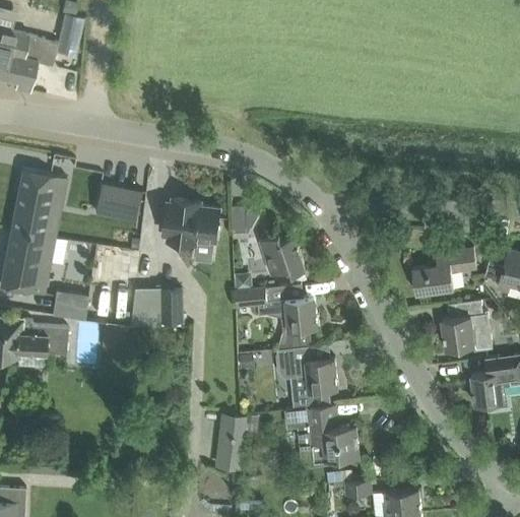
[(65,0),(64,0),(62,11),(75,14),(78,3),(65,0)]
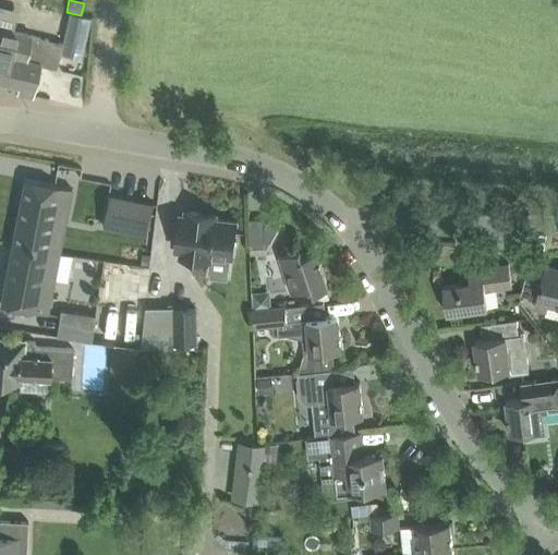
[(0,83),(20,88),(17,95),(34,98),(41,68),(58,72),(64,46),(43,40),(32,37),(13,33),(19,13),(0,8),(0,83)]
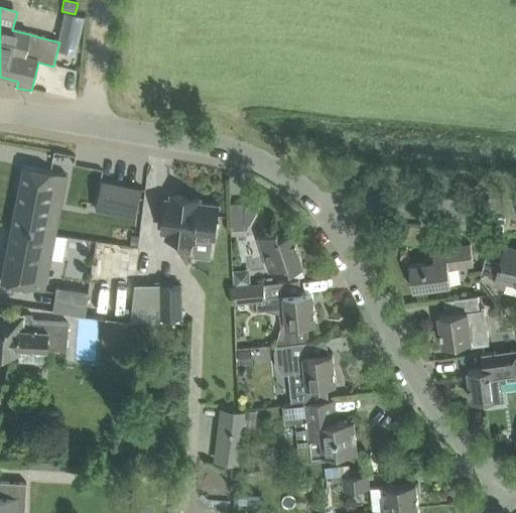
[(84,25),(65,20),(59,42),(79,46),(84,25)]
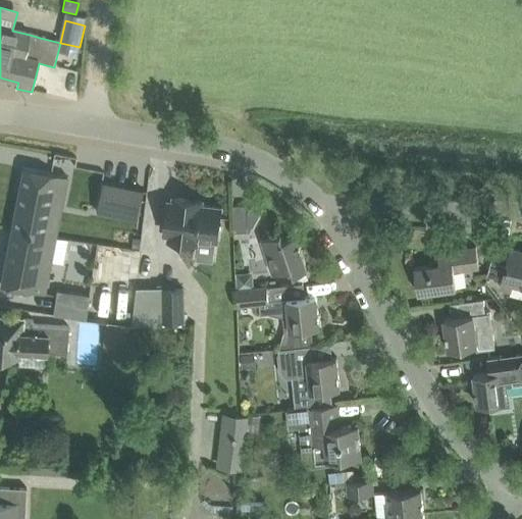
[(22,169),(0,288),(44,296),(66,178),(22,169)]
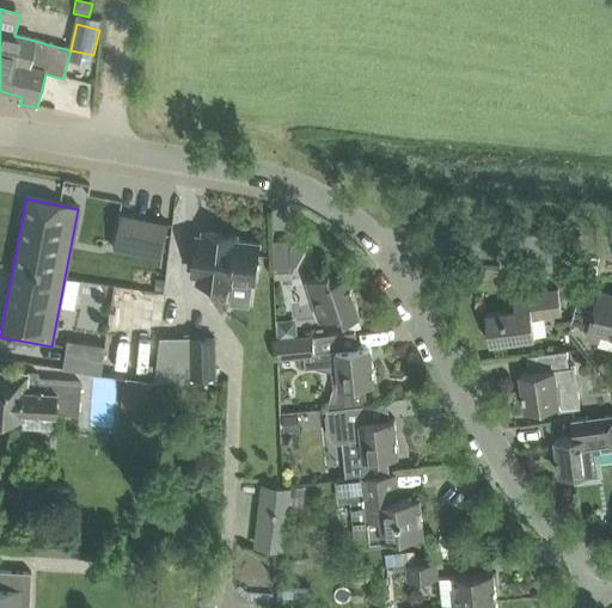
[(120,215),(112,250),(139,255),(163,259),(170,226),(120,215)]
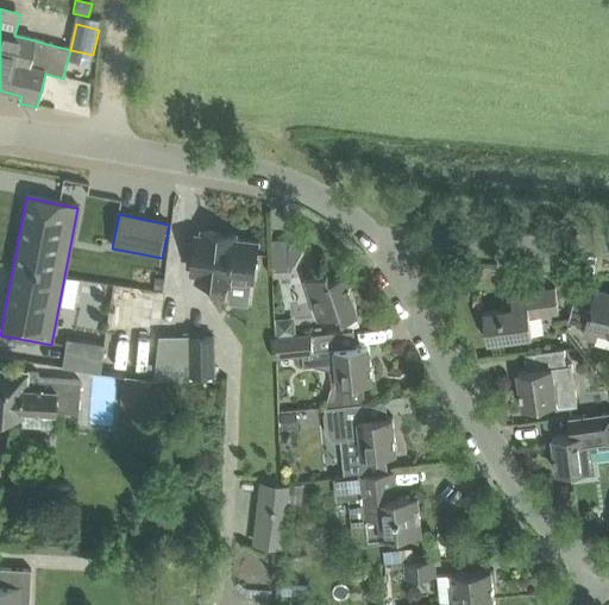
[(252,282),(255,283),(259,245),(237,243),(237,238),(203,233),(203,238),(199,238),(194,275),(199,276),(198,283),(231,287),(231,285),(251,289),(252,282)]
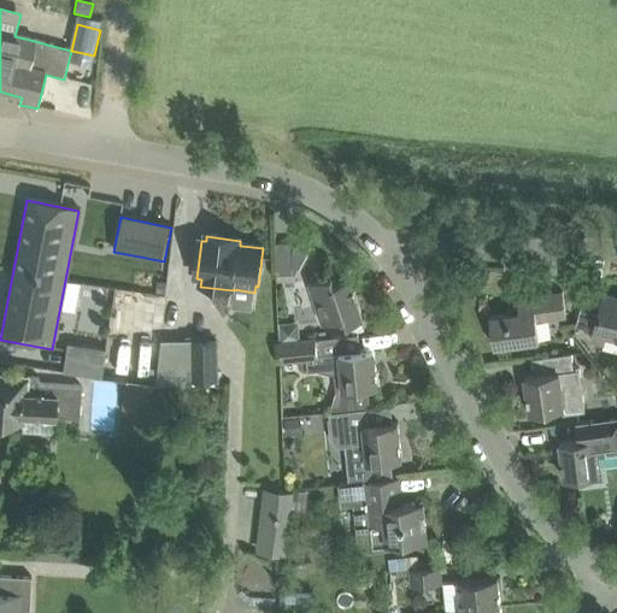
[(299,248),(295,248),(295,245),(277,246),(278,277),(295,276),(294,270),(300,270),(310,253),(301,248),(299,248)]
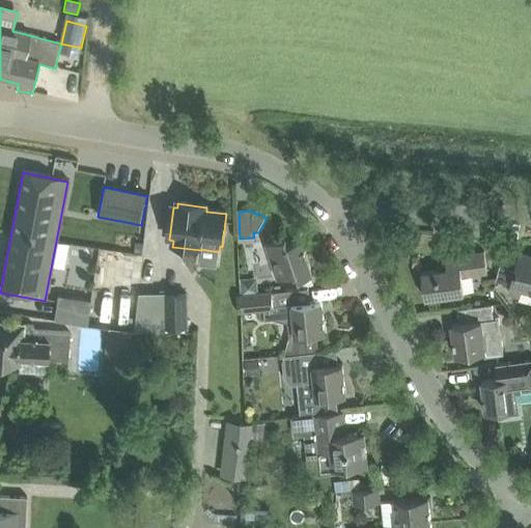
[(267,246),(273,266),(274,265),(279,282),(294,277),(296,283),(313,278),(307,257),(308,257),(306,251),(305,252),(302,242),(289,246),(287,239),(267,246)]
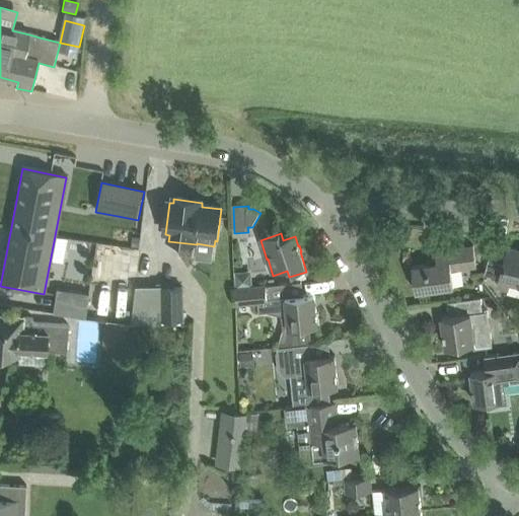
[(417,294),(436,292),(454,289),(452,273),(476,270),(473,247),(436,252),(438,265),(413,269),(417,294)]
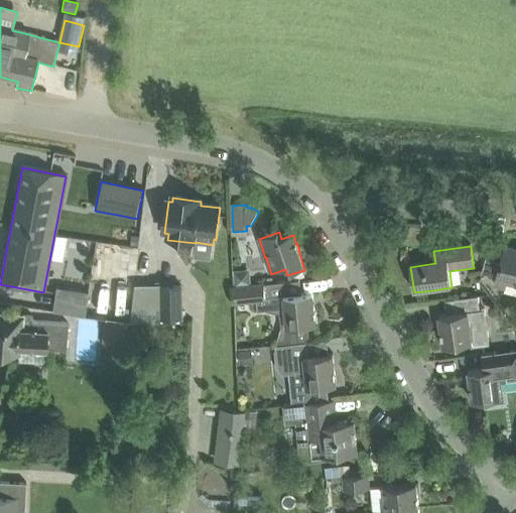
[(507,285),(515,287),(515,250),(506,248),(504,256),(489,252),(483,275),(497,278),(495,288),(506,291),(507,285)]
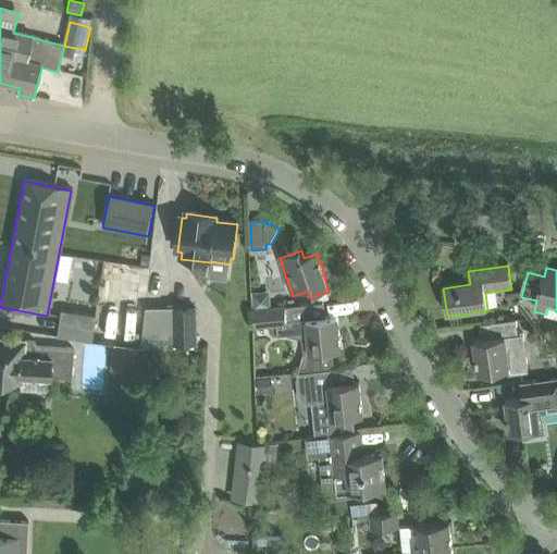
[(196,308),(171,309),(172,346),(197,345),(196,308)]
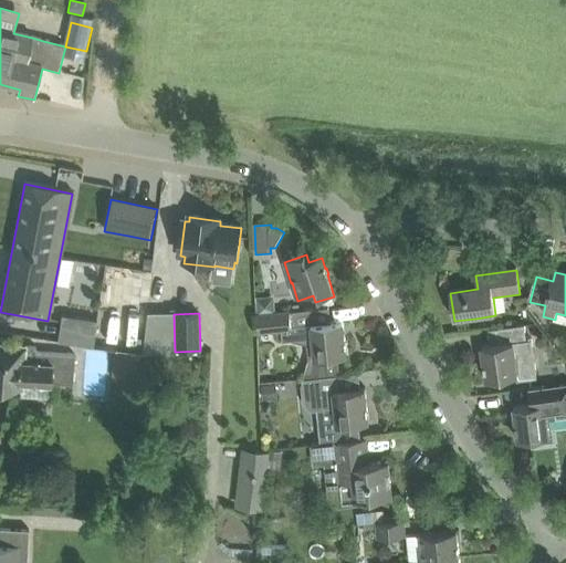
[(147,315),(142,355),(175,356),(175,352),(174,314),(147,315)]
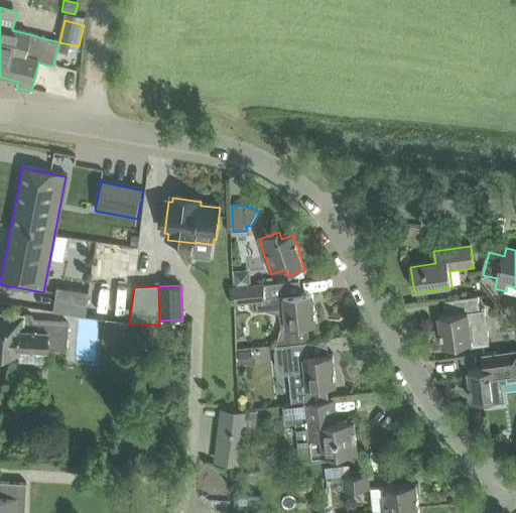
[(282,314),(283,308),(286,308),(288,330),(316,327),(313,295),(271,299),(267,300),(266,286),(236,289),(236,305),(257,303),(259,312),(269,311),(282,314)]
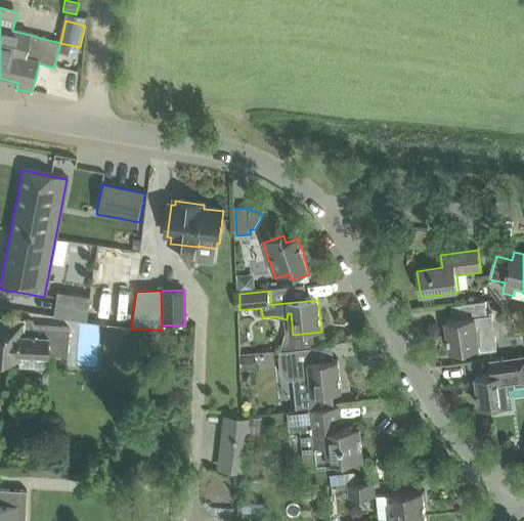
[(57,294),(53,317),(86,322),(89,298),(57,294)]
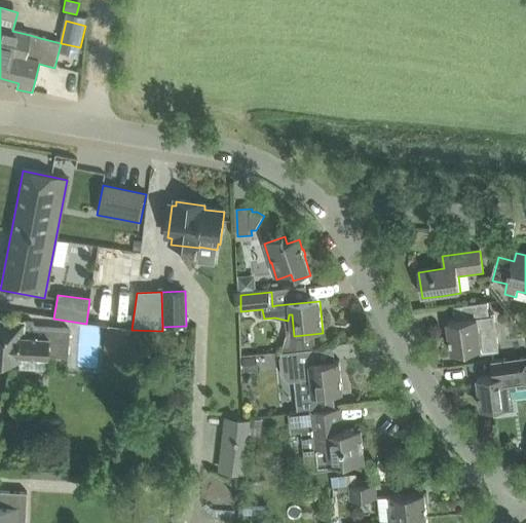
[(481,356),(499,352),(495,318),(490,318),(488,304),(474,306),(475,321),(449,324),(452,356),(481,351),(481,356)]
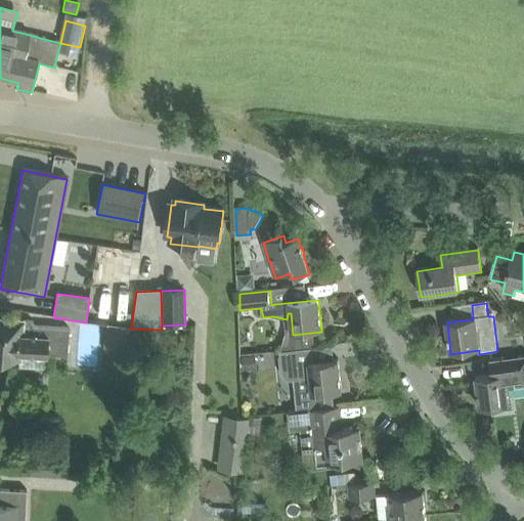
[(0,359),(8,360),(22,361),(22,353),(68,357),(70,330),(33,328),(33,337),(23,336),(24,323),(0,320),(0,359)]
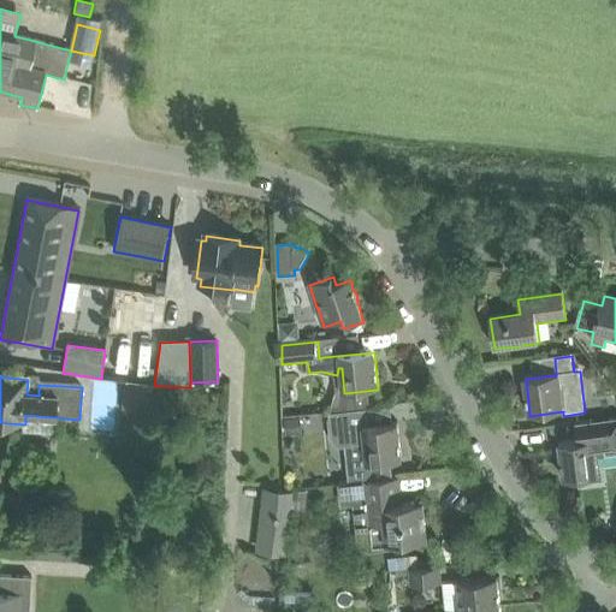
[(125,382),(122,411),(150,415),(154,386),(125,382)]
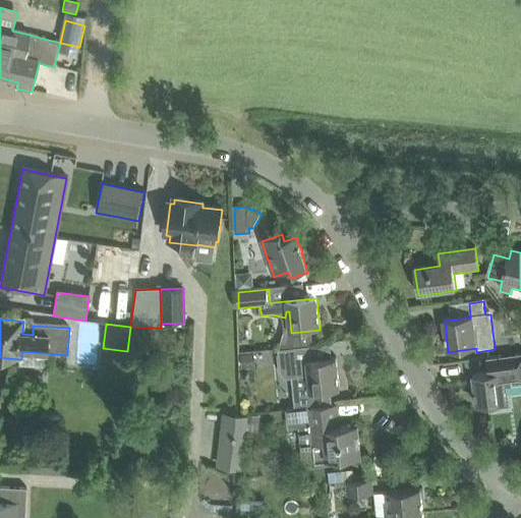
[(310,347),(280,351),(282,373),(285,377),(289,379),(309,377),(311,394),(340,391),(337,359),(312,362),(310,347)]
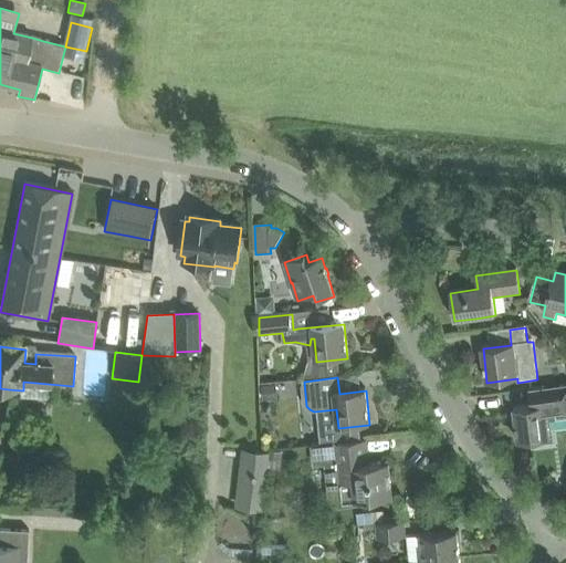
[(551,439),(548,421),(565,419),(565,385),(533,391),(535,406),(514,409),(519,444),(551,439)]
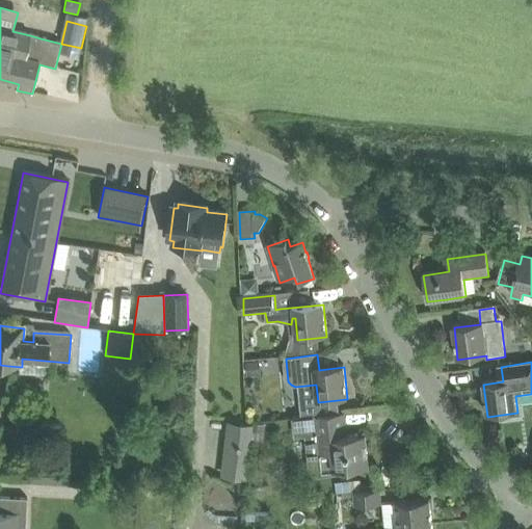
[(260,363),(247,365),(249,379),(262,377),(260,363)]
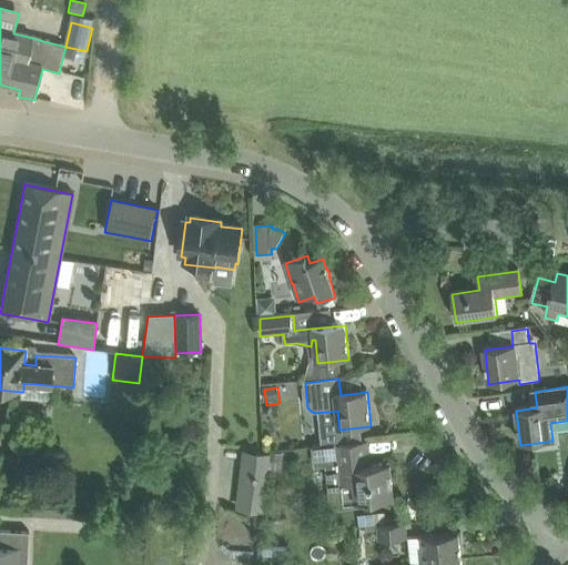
[(337,446),(313,450),(316,470),(327,467),(332,504),(341,511),(357,510),(357,504),(394,501),(391,465),(371,467),(368,443),(337,446)]
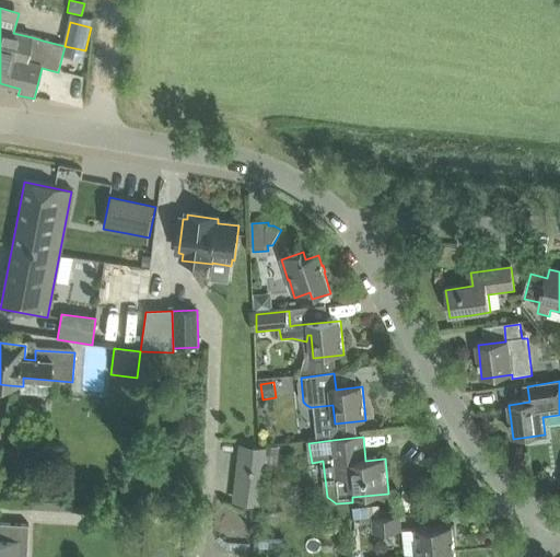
[(241,447),(234,501),(256,505),(263,449),(241,447)]
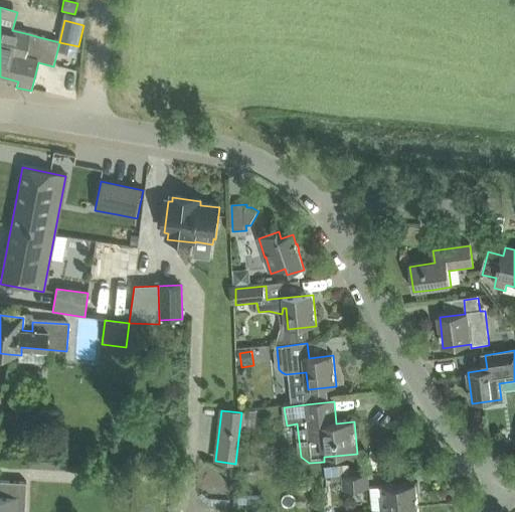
[(242,429),(254,431),(256,412),(244,411),(242,429)]
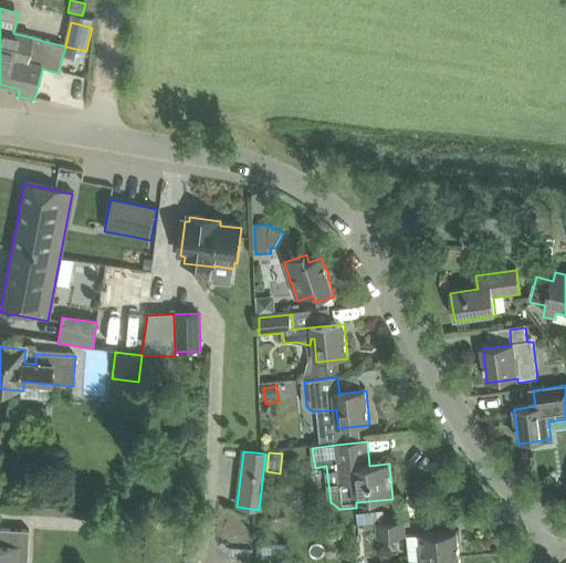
[(73,496),(34,493),(33,514),(72,517),(73,496)]
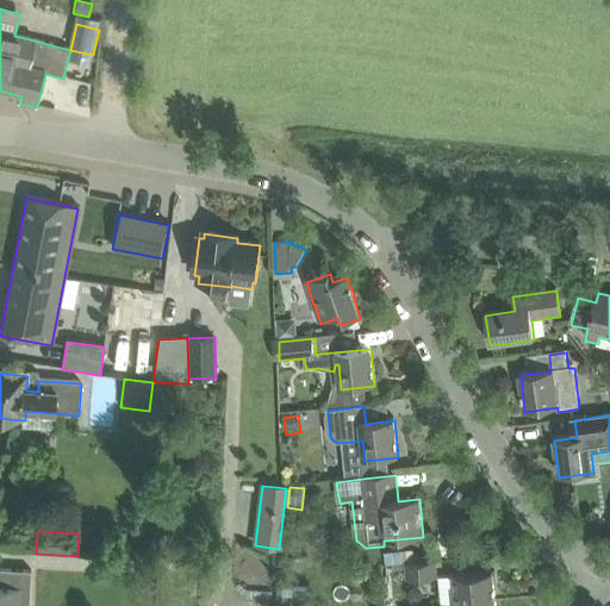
[(437,580),(436,563),(405,566),(406,582),(437,580)]
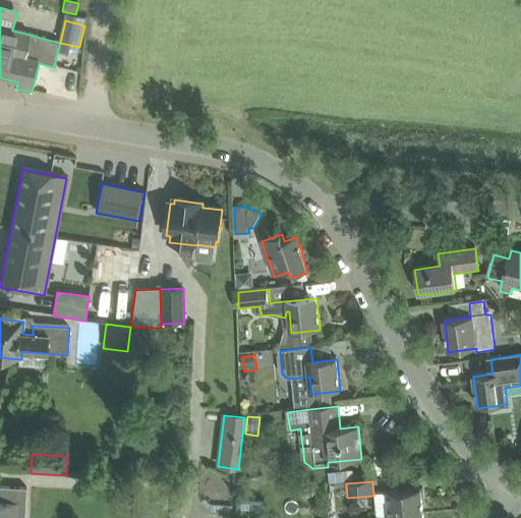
[(26,517),(27,513),(24,513),(25,491),(0,488),(0,517),(26,517)]
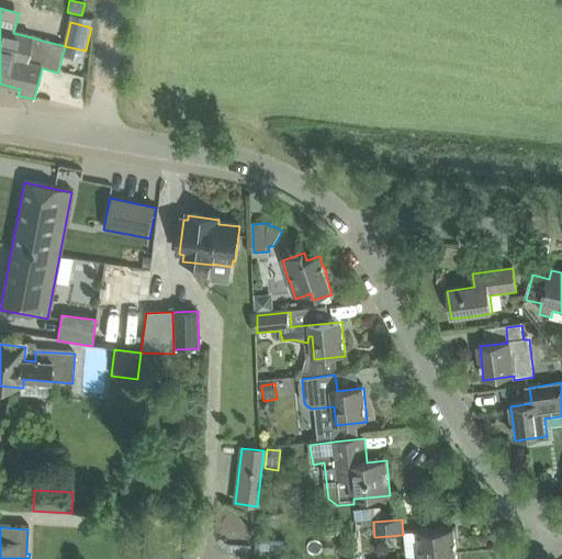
[(419,533),(422,558),(434,558),(457,556),(454,528),(419,533)]
